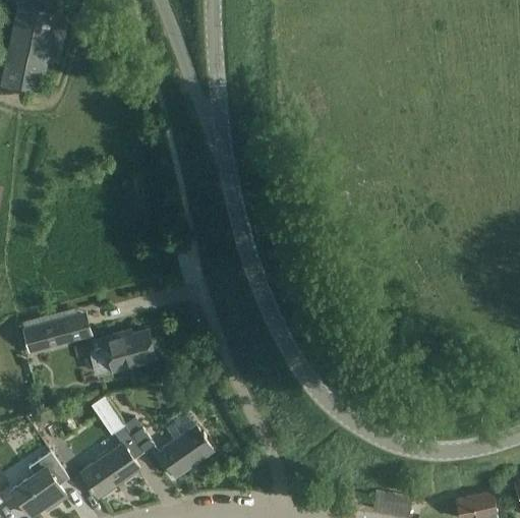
[(68,23),(57,20),(61,7),(58,6),(59,0),(17,0),(17,1),(0,80),(0,85),(39,95),(47,64),(57,66),(68,23)]
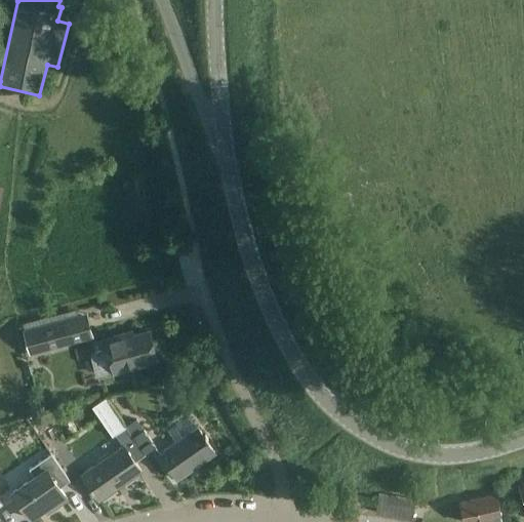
[(91,40),(86,45),(101,61),(107,55),(91,40)]
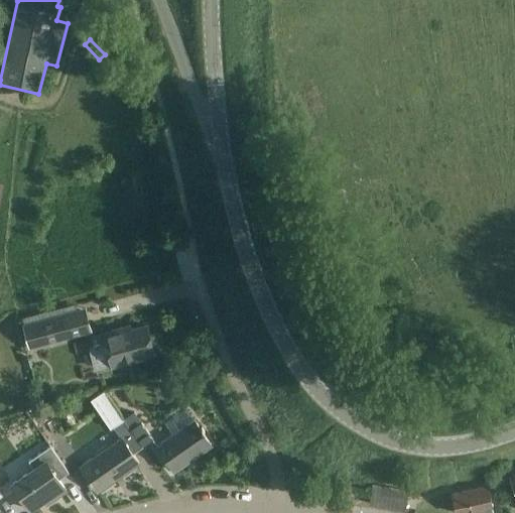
[(78,312),(21,328),(27,349),(83,335),(78,312)]
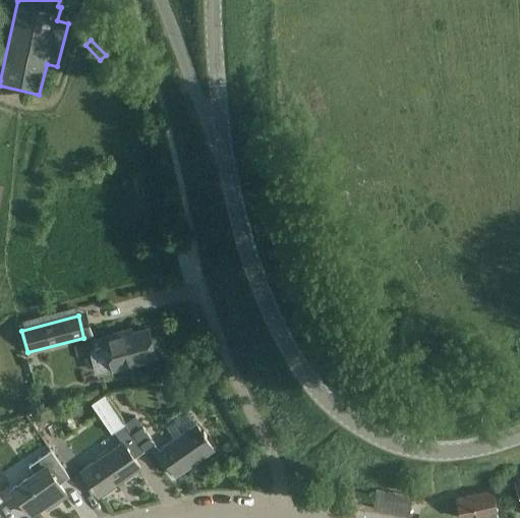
[(96,350),(89,352),(95,375),(96,375),(110,370),(112,370),(112,371),(127,368),(126,365),(154,358),(147,332),(131,336),(116,340),(115,335),(95,341),(93,341),(96,350)]
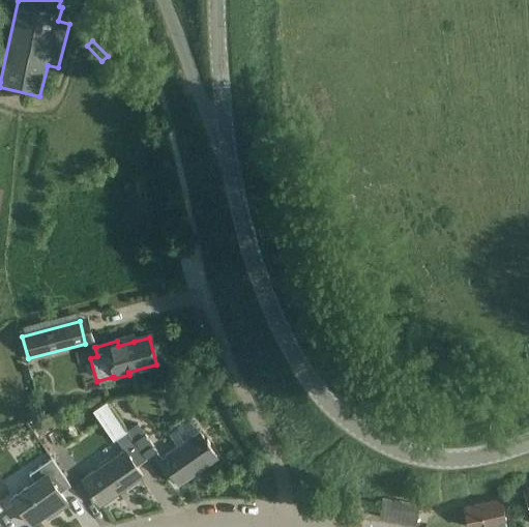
[(124,430),(136,423),(120,397),(109,404),(124,430)]
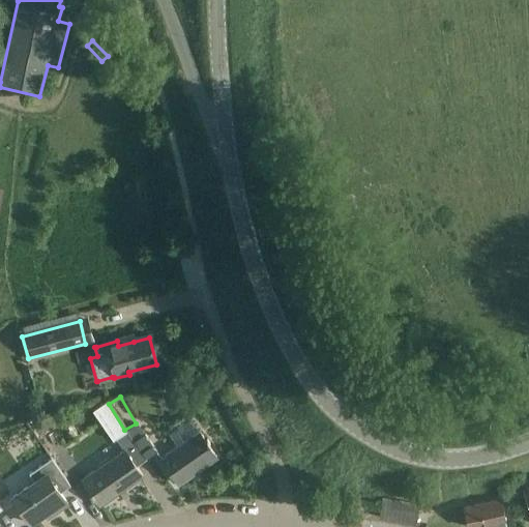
[(41,404),(45,416),(51,414),(48,403),(41,404)]
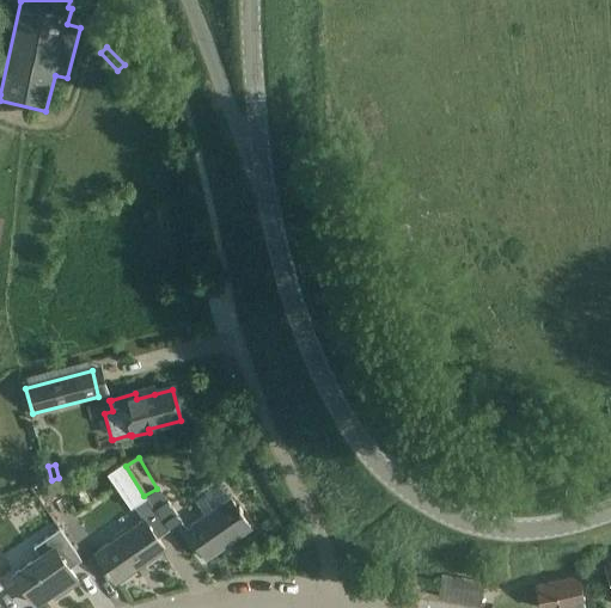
[(159,492),(146,501),(167,532),(181,523),(167,503),(166,503),(159,492)]
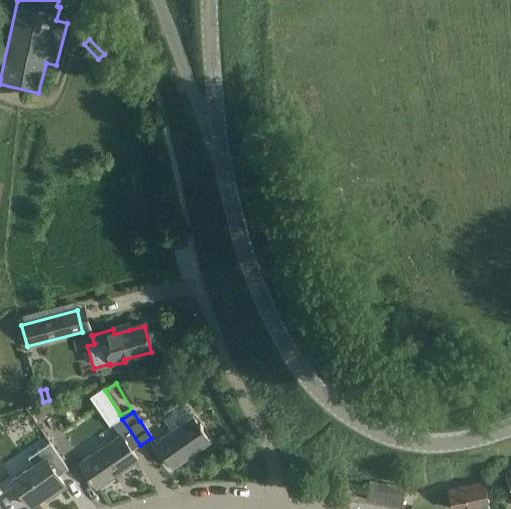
[(118,436),(78,464),(90,482),(96,490),(137,462),(130,452),(140,445),(122,419),(112,427),(118,436)]
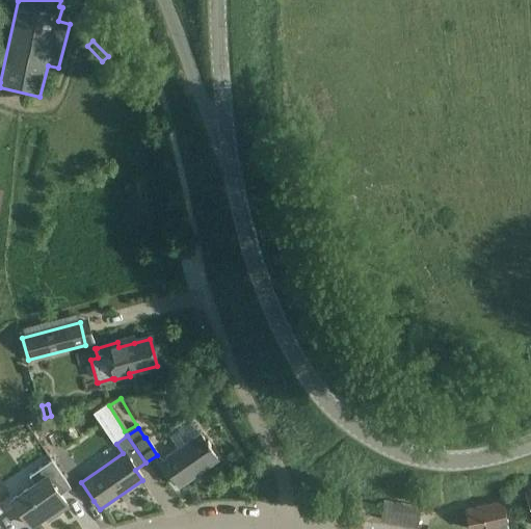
[(160,463),(179,488),(217,461),(208,449),(210,447),(207,443),(205,445),(198,435),(160,463)]
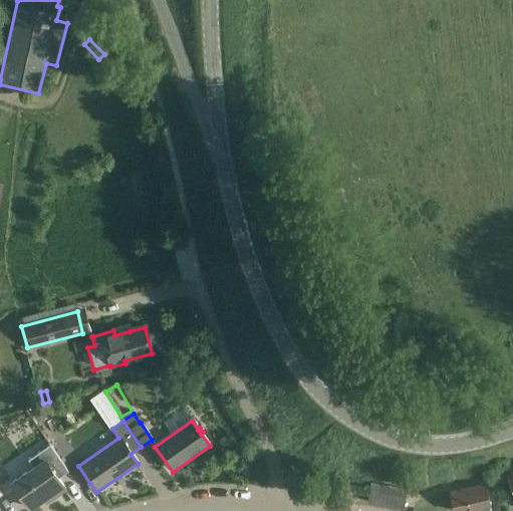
[(48,432),(42,436),(48,446),(51,449),(57,445),(48,432)]
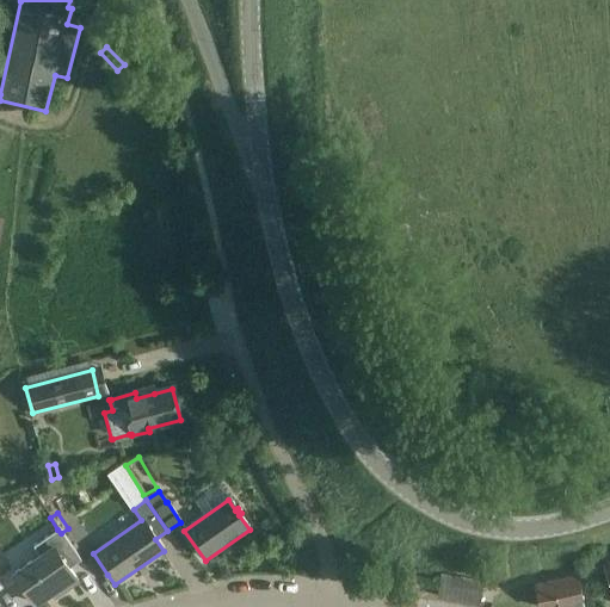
[(47,514),(36,521),(44,533),(55,526),(47,514)]
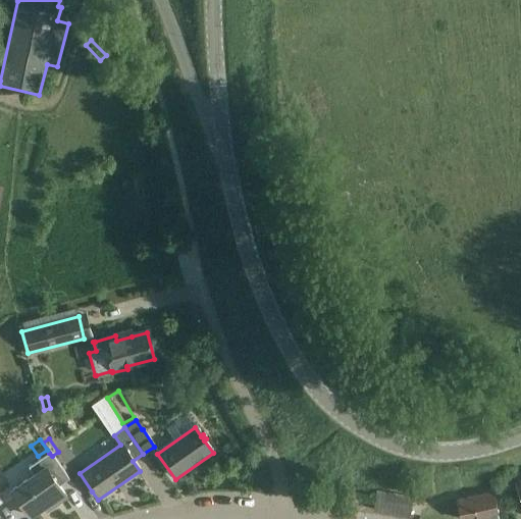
[(52,456),(49,453),(28,468),(33,476),(11,491),(30,518),(52,503),(54,506),(65,498),(58,487),(68,480),(52,456)]
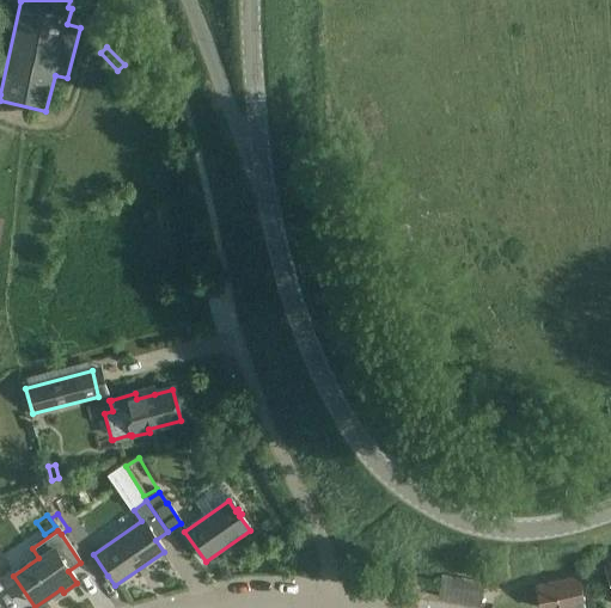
[(441,578),(437,601),(471,607),(478,607),(483,585),(441,578)]
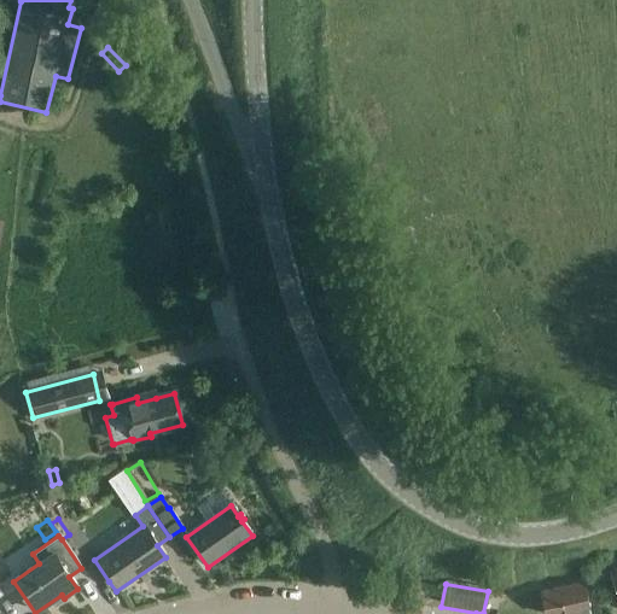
[(593,607),(588,608),(583,584),(541,592),(545,613),(566,613),(574,612),(574,613),(594,613),(593,607)]
